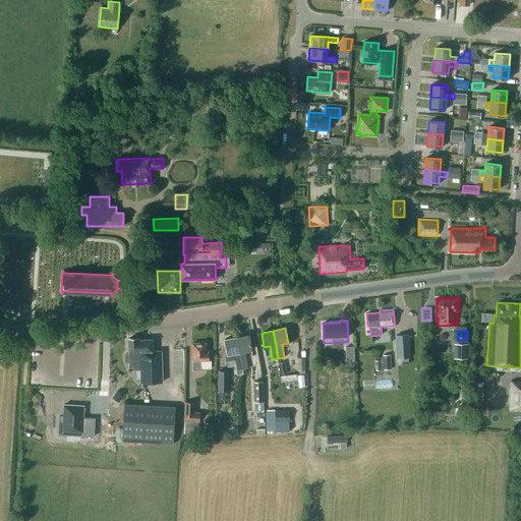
[(402,364),(409,363),(408,357),(410,357),(408,334),(395,335),(397,358),(401,357),(402,364)]
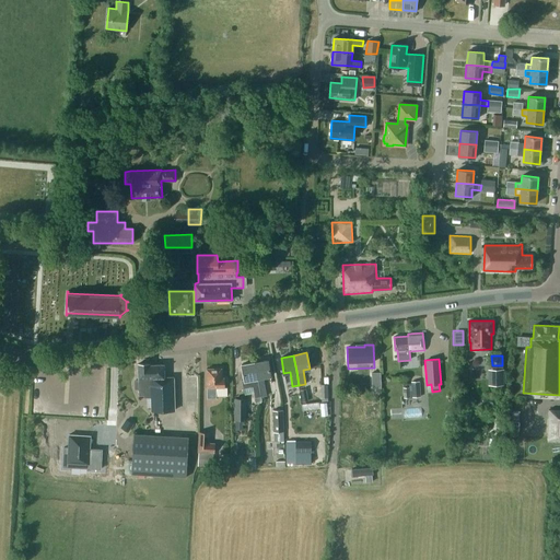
[(268,360),(255,362),(260,396),(261,396),(261,397),(267,396),(264,377),(270,376),(268,360)]
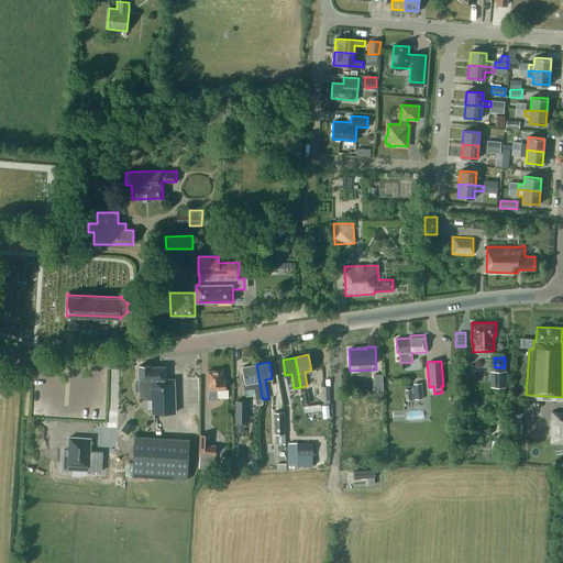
[(262,398),(256,364),(243,366),(245,382),(243,382),(244,390),(254,389),(256,400),(262,399),(263,399),(263,398),(262,398)]
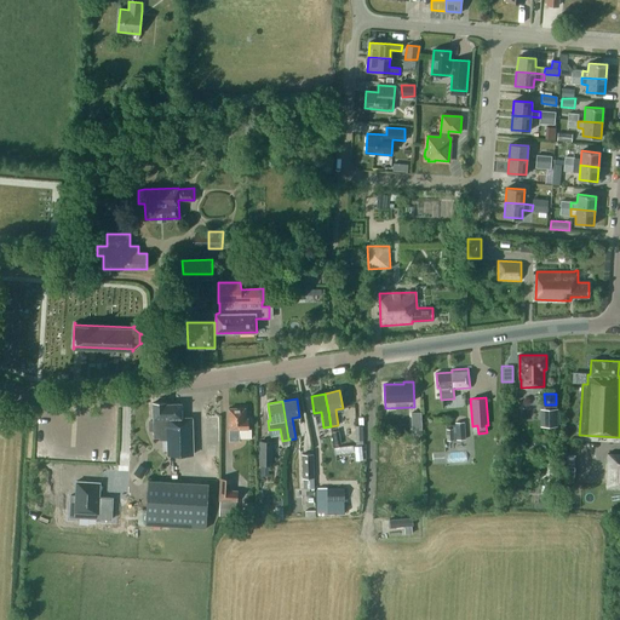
[(193,418),(182,418),(182,403),(166,403),(166,402),(153,402),(154,420),(150,420),(150,430),(154,430),(154,437),(159,437),(159,440),(166,440),(167,455),(193,454),(193,418)]
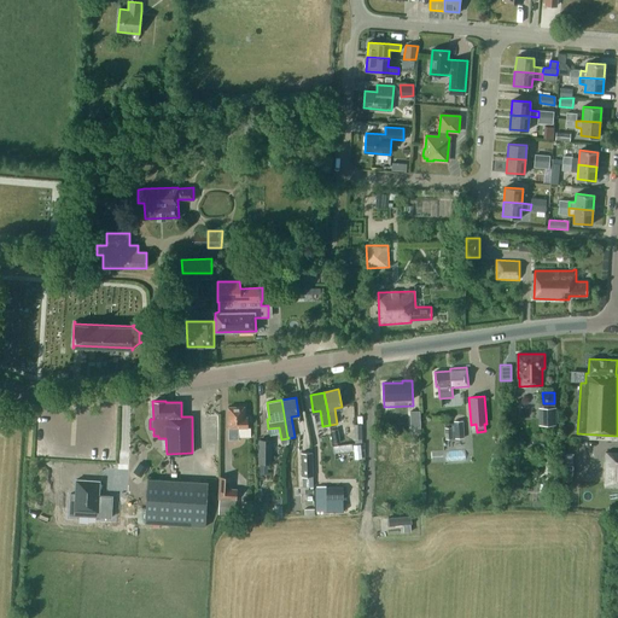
[(245,417),(245,407),(228,407),(228,427),(228,439),(238,439),(238,427),(248,427),(248,417),(245,417)]
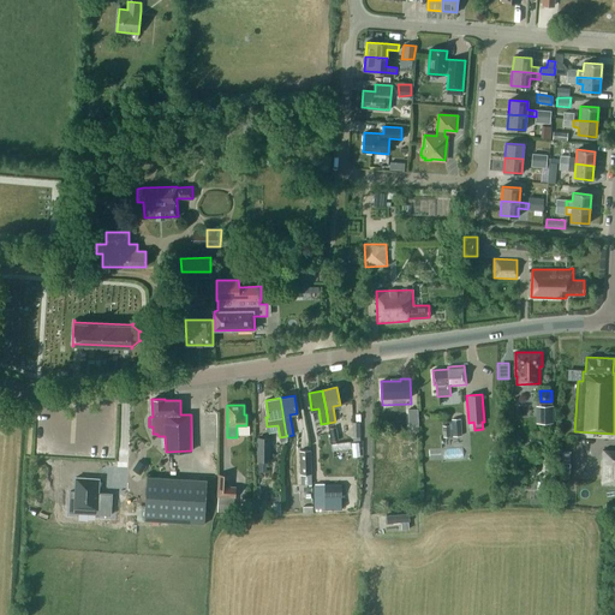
[(407,408),(408,427),(418,425),(418,408),(407,408)]
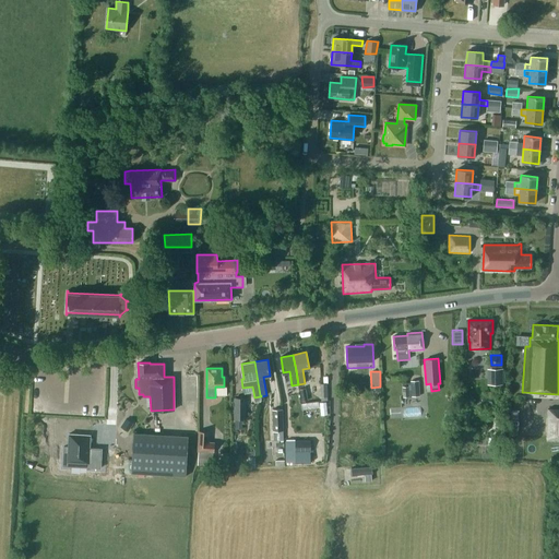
[(246,399),(234,399),(234,418),(245,418),(246,399)]
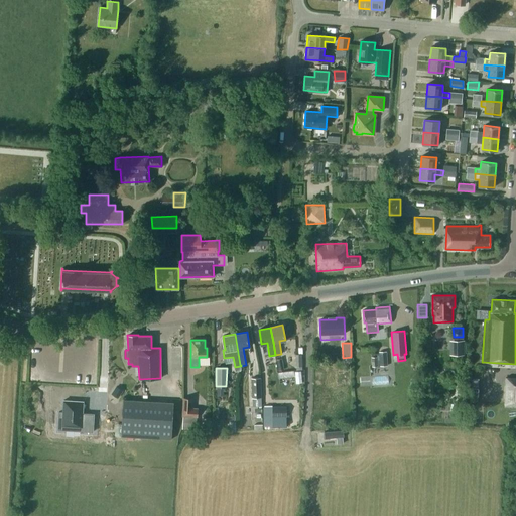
[(504,406),(515,406),(515,376),(505,376),(504,406)]
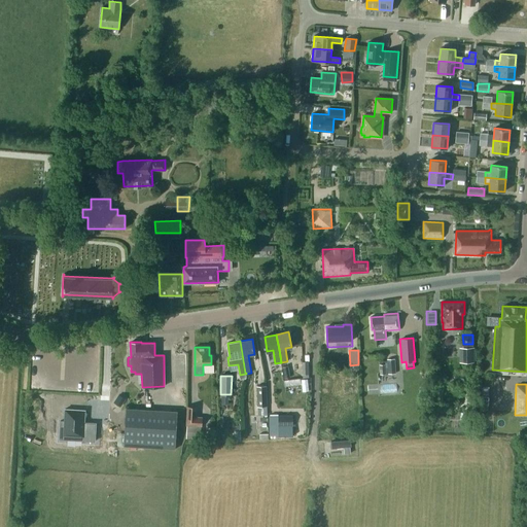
[(257,406),(258,415),(268,414),(267,385),(256,386),(257,406)]
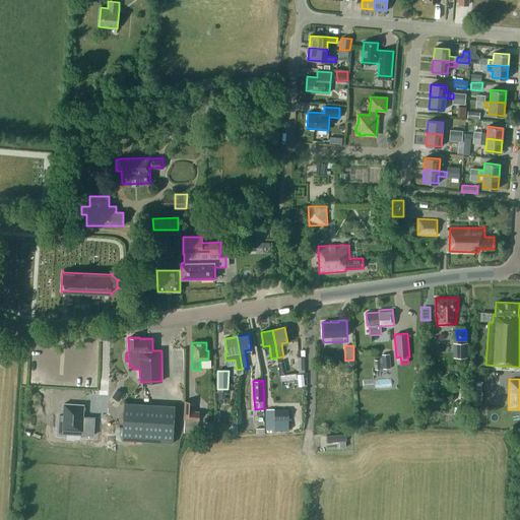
[(473,390),(482,392),(483,381),(475,380),(473,390)]
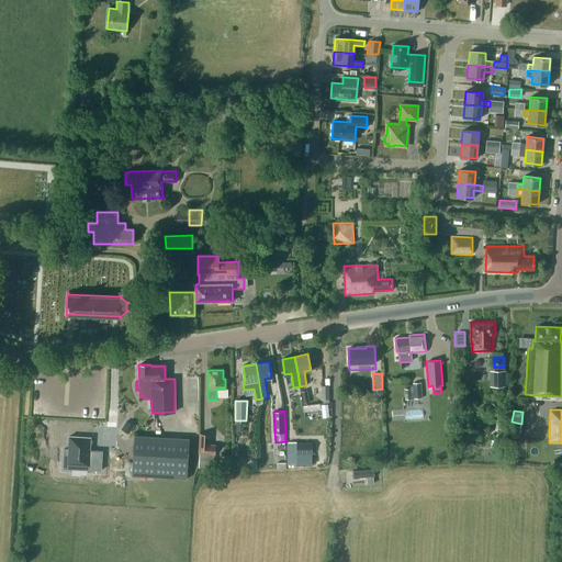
[(128,434),(134,426),(126,420),(121,429),(128,434)]
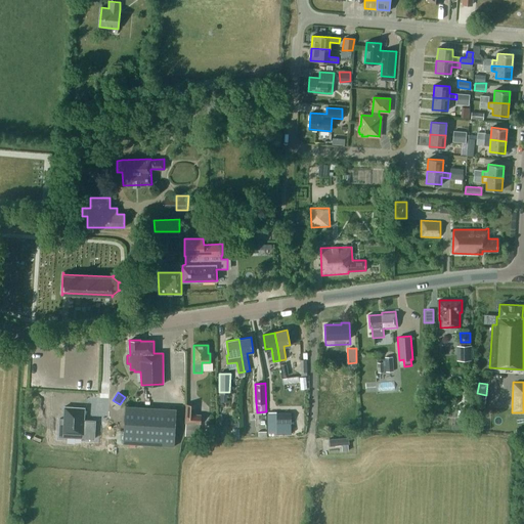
[(201,415),(195,415),(195,404),(186,404),(185,423),(201,424),(201,415)]
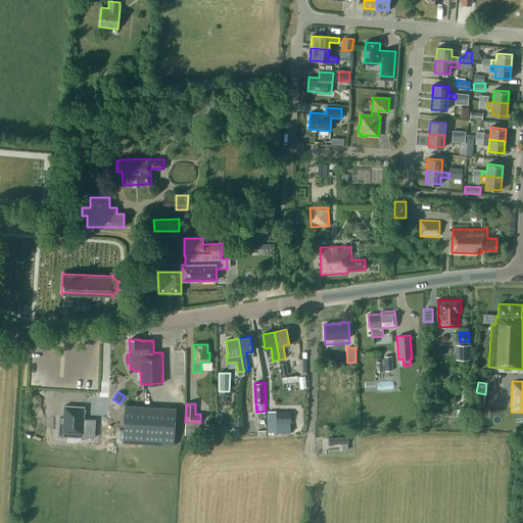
[(123,442),(174,445),(177,409),(125,406),(123,442)]
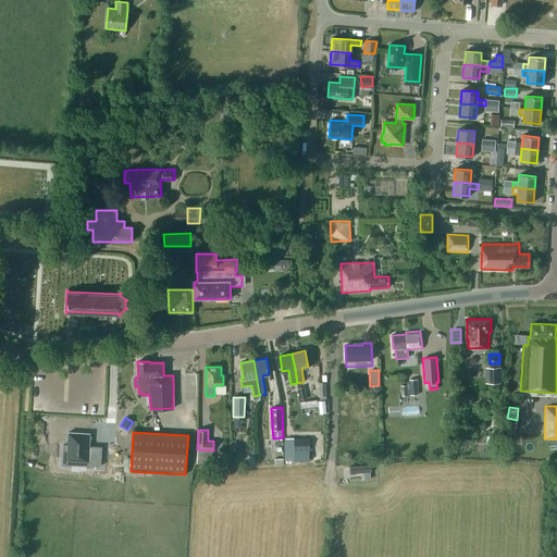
[(69,433),(67,460),(87,461),(87,466),(100,466),(101,446),(93,446),(93,447),(89,447),(89,433),(69,433)]
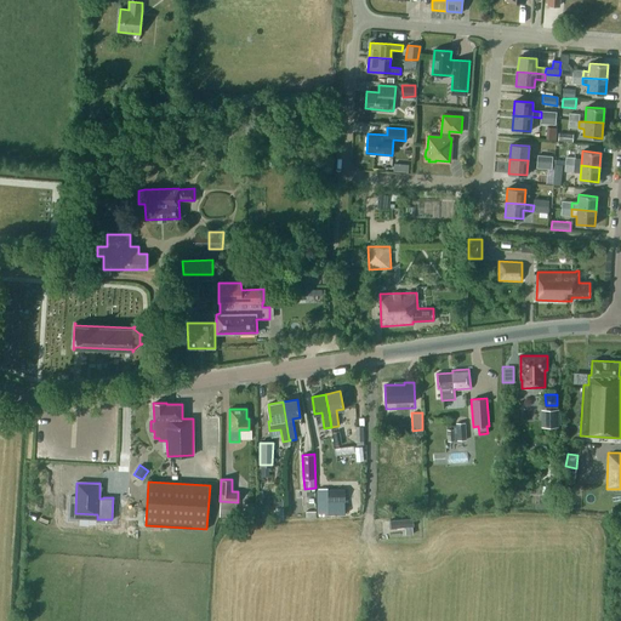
[(345,513),(345,489),(329,489),(329,514),(345,513)]
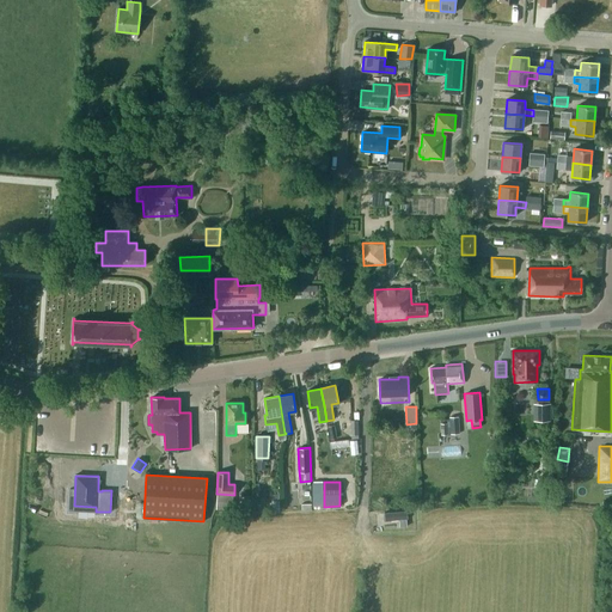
[(398,519),(399,527),(408,526),(407,518),(408,518),(408,509),(384,512),(385,520),(398,519)]
